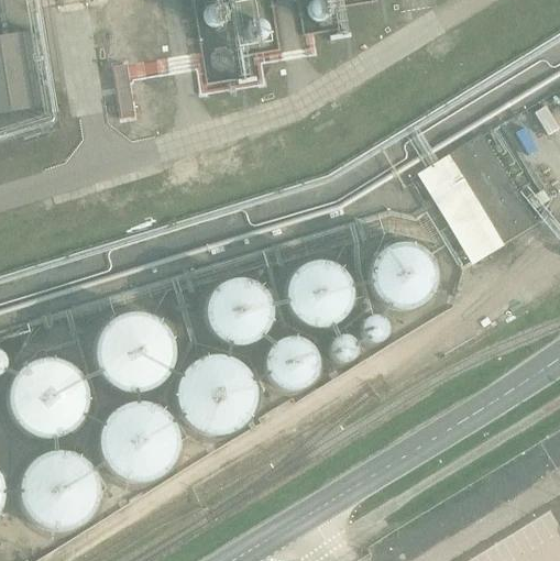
[(34,30),(0,34),(0,112),(46,106),(34,30)]
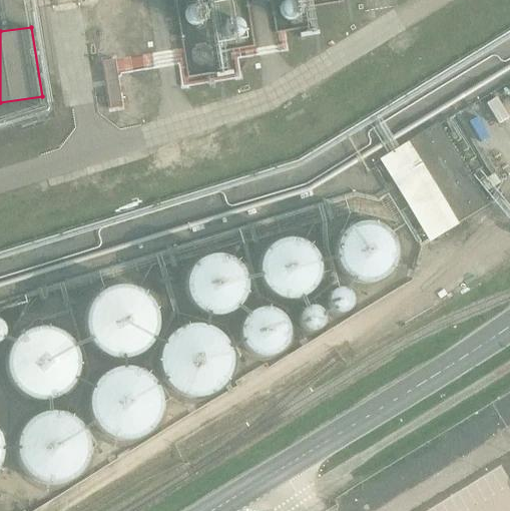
[(492,205),(441,123),(441,122),(413,140),(463,222),(492,205)]
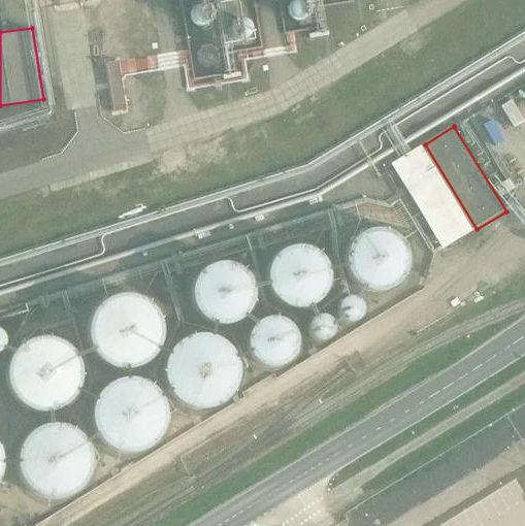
[(413,257),(412,251),(411,244),(407,239),(403,234),(397,230),(393,228),(389,226),(383,225),(376,225),(370,227),(363,230),(359,233),(354,239),(351,244),(349,251),(349,257),(349,263),(351,269),(354,274),(358,278),(363,284),(368,286),(374,288),(381,289),(386,288),(391,287),(398,284),(403,280),(407,274),(411,269),(412,263),(413,257)]
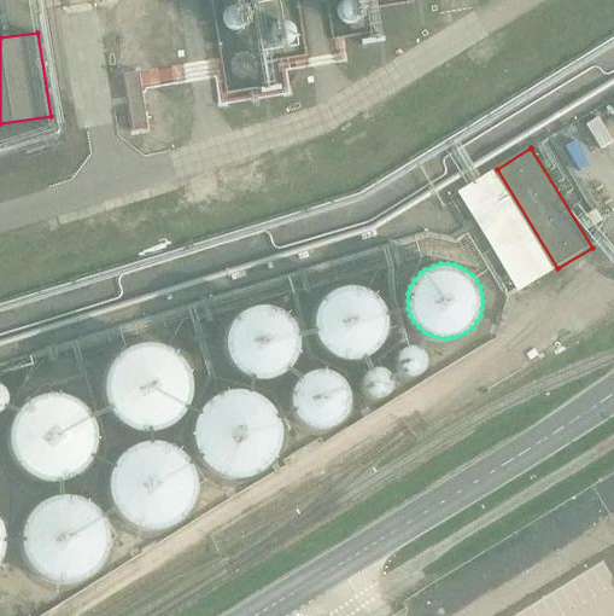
[(387,325),(387,324),(386,318),(385,311),(381,303),(378,298),(372,294),(364,289),(361,288),(352,286),(346,286),(338,288),(329,291),(325,295),(320,301),(315,308),(313,315),(311,323),(313,329),(315,338),(319,346),(322,350),(328,355),(333,358),(340,360),(348,361),(355,361),(362,359),(370,355),(375,352),(381,346),(384,338),(386,332),(387,325)]
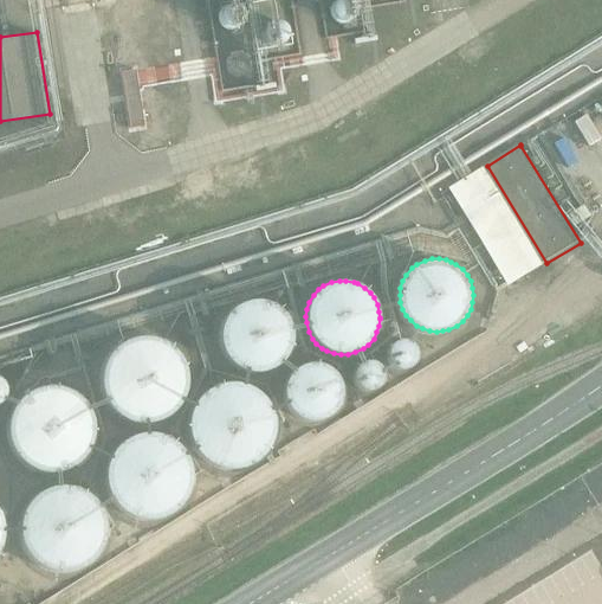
[(297,335),(297,334),(296,328),(293,321),(291,316),(286,310),(283,306),(276,302),(271,300),(263,299),(256,299),(248,301),(243,303),(237,307),(231,314),(228,320),(225,327),(225,334),(225,342),(227,348),(231,354),(234,359),(241,365),(246,367),(252,370),(259,371),(266,370),(272,368),(280,365),(285,361),(290,355),(293,349),(296,344),(297,335)]
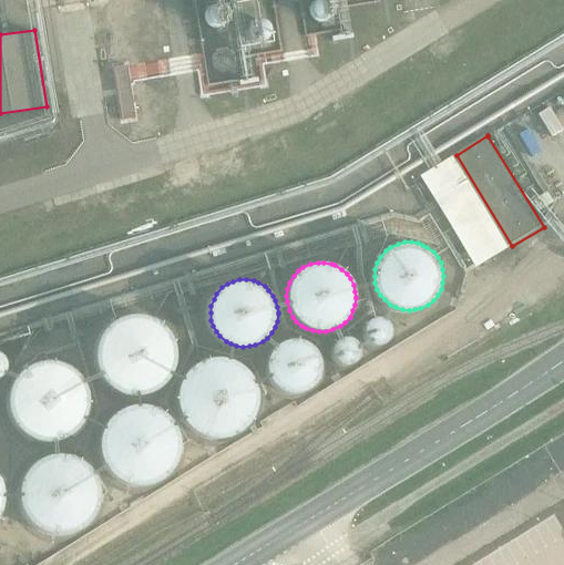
[(176,357),(176,356),(175,349),(173,341),(171,336),(165,329),(161,324),(154,320),(145,317),(137,316),(130,316),(122,318),(116,321),(109,326),(103,334),(100,339),(96,347),(95,355),(96,362),(98,369),(102,377),(106,382),(110,387),(118,391),(124,393),(133,396),(142,396),(150,393),(156,390),(163,384),(168,379),(173,372),(175,363),(176,357)]
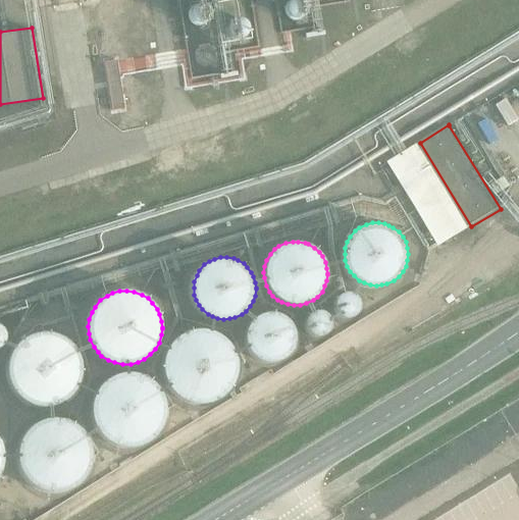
[(294,333),(293,324),(291,320),(288,316),(283,313),(278,311),(270,310),(265,310),(261,311),(258,313),(254,316),(251,320),(249,324),(247,333),(249,342),(253,349),(260,354),(264,356),(269,357),(274,357),(278,355),(286,351),(290,348),(292,344),(294,339),(294,333)]
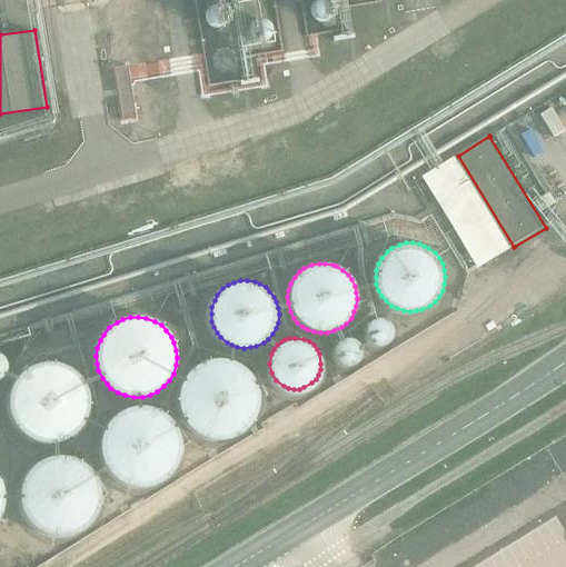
[(260,398),(260,397),(259,388),(257,380),(252,372),(248,367),(240,361),(232,358),(226,356),(217,356),(210,356),(200,359),(194,364),(189,368),(184,375),(180,383),(178,389),(177,398),(178,406),(180,414),(184,419),(188,425),(194,430),(200,435),(208,437),(217,438),(224,438),(232,436),(241,431),(248,427),(252,421),(257,414),(259,406),(260,398)]
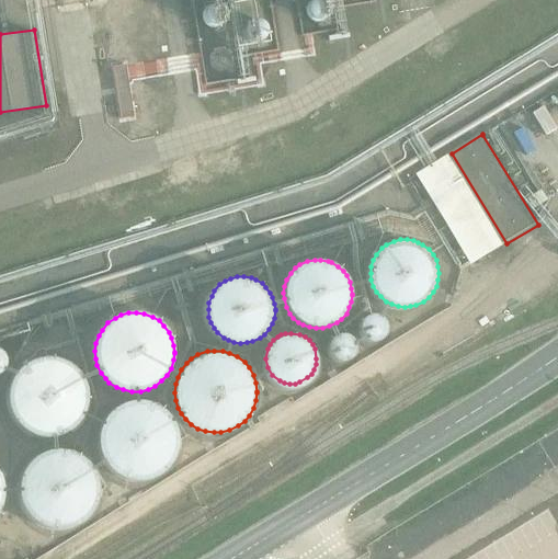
[(88,395),(88,394),(87,387),(86,380),(82,374),(77,367),(69,362),(64,358),(55,356),(49,355),(43,356),(35,358),(29,362),(23,366),(18,373),(14,379),(12,387),(11,394),(11,400),(13,409),(18,414),(22,421),(30,426),(36,430),(44,432),(48,432),(55,432),(63,430),(69,426),(77,421),(81,415),(84,410),(87,402),(88,395)]
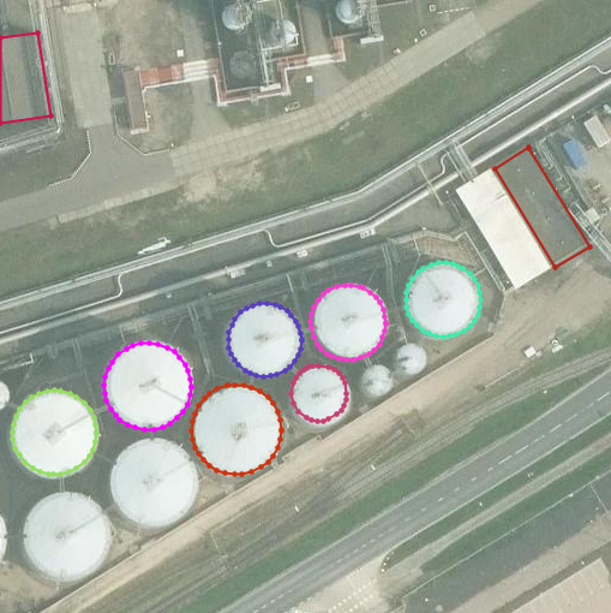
[(195,483),(195,482),(195,475),(192,466),(189,460),(184,453),(177,447),(172,445),(163,441),(154,440),(145,440),(138,442),(130,446),(124,451),(118,459),(114,465),(111,472),(111,482),(111,491),(113,499),(117,505),(123,512),(129,518),(133,521),(142,524),(150,525),(159,525),(168,522),(175,518),(183,513),(187,507),(191,500),(193,493),(195,483)]
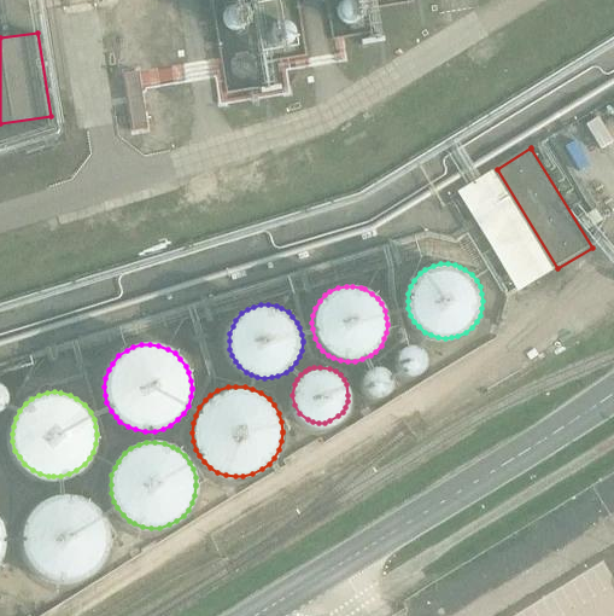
[(110,539),(110,538),(109,529),(106,522),(103,515),(98,509),(93,504),(87,500),(79,497),(70,495),(62,495),(54,498),(45,501),(39,507),(33,513),(29,519),(25,528),(24,538),(25,545),(27,552),(30,558),(35,567),(40,571),(47,575),(56,579),(65,581),(72,580),(82,577),(91,574),(97,569),(101,563),(106,556),(109,547),(110,539)]
